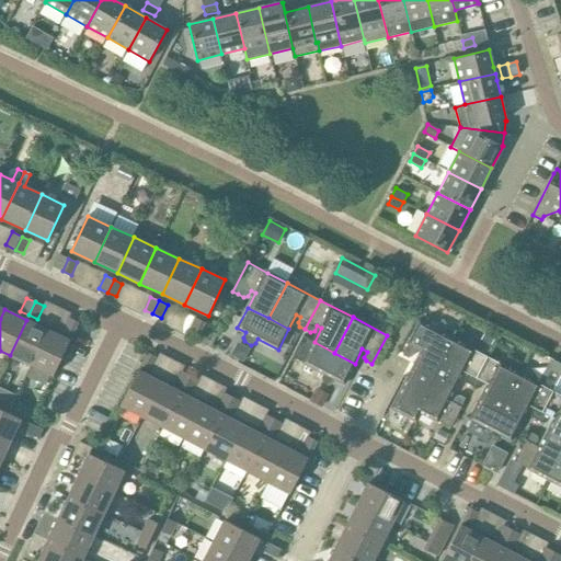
[(78,322),(69,318),(63,331),(71,335),(78,322)]
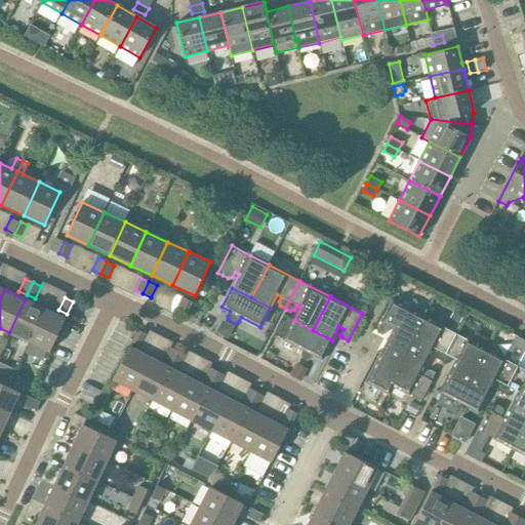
[(191,301),(184,297),(177,310),(186,314),(191,301)]
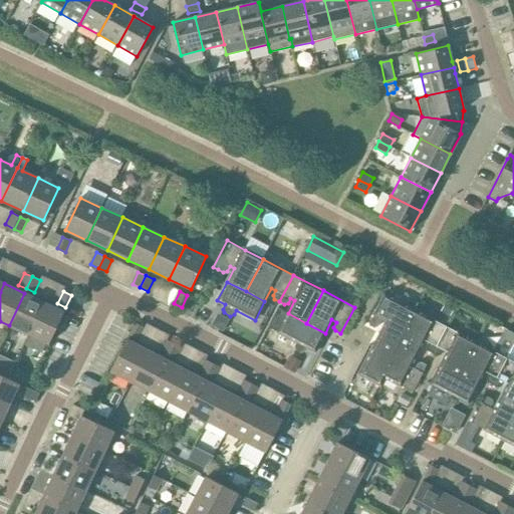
[(9,325),(28,334),(44,302),(24,293),(9,325)]
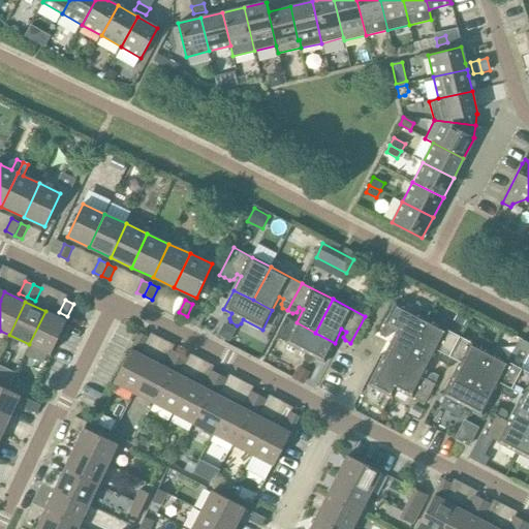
[(410,353),(428,320),(396,304),(381,331),(387,334),(391,333),(394,328),(399,330),(392,343),(410,353)]
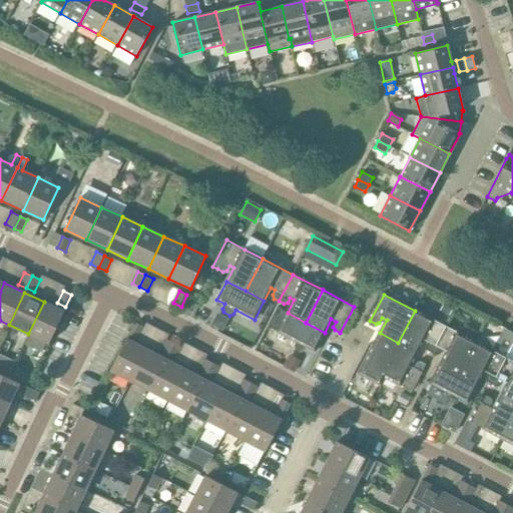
[(445,300),(440,311),(449,316),(455,305),(450,303),(445,300)]
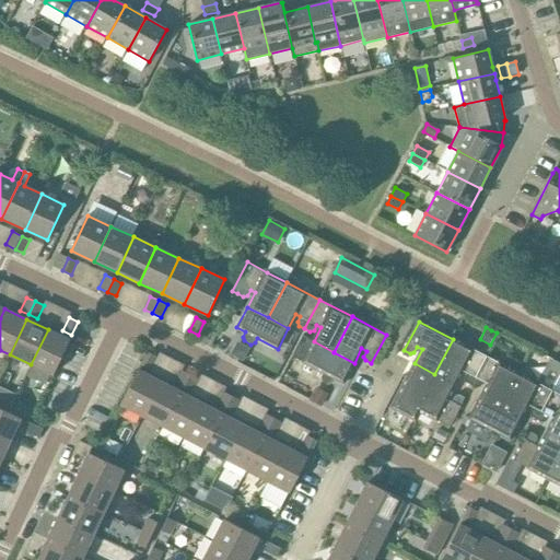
[(48,329),(31,364),(54,375),(70,339),(48,329)]
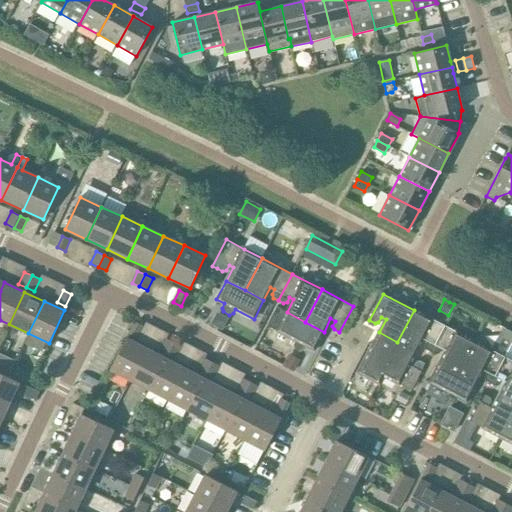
[(277,307),(267,326),(296,341),(293,345),(295,348),(301,352),(304,351),(307,346),(314,350),(324,332),(305,322),(287,312),(277,307)]
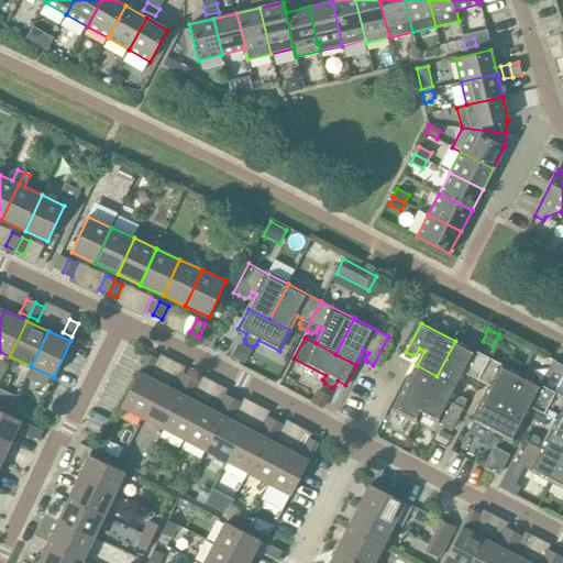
[(488,357),(455,341),(437,376),(457,387),(465,372),(470,375),(466,381),(467,384),(473,387),(488,357)]
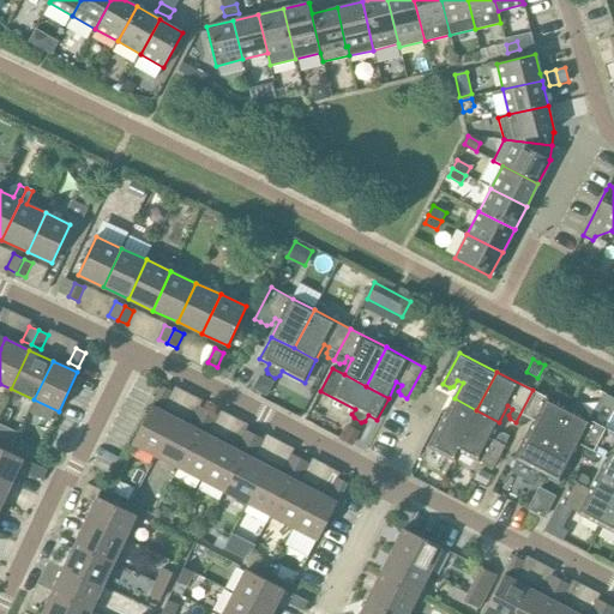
[(260,374),(253,389),(268,396),(275,381),(260,374)]
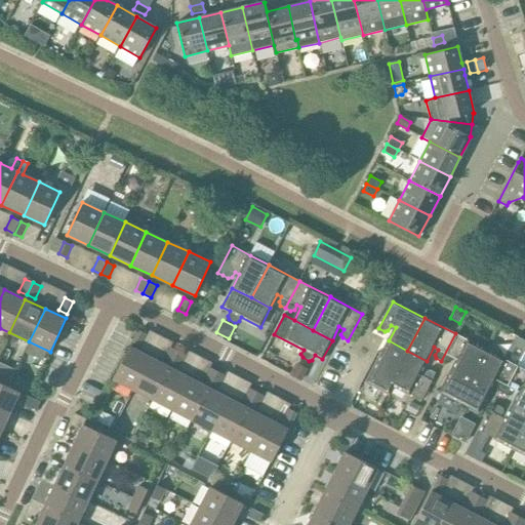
[(147,334),(139,330),(133,342),(140,347),(147,334)]
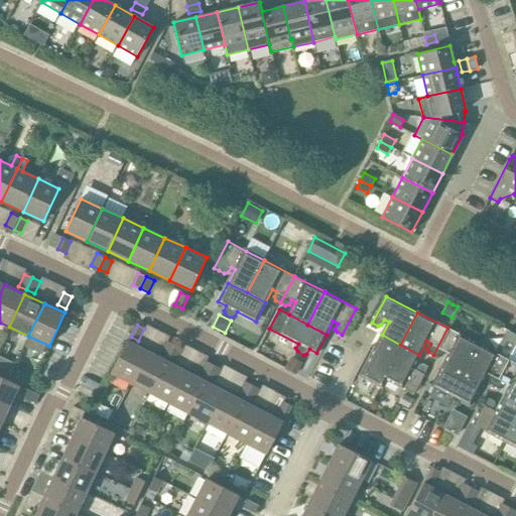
[(478,344),(447,328),(433,355),(439,358),(442,357),(445,351),(449,353),(442,367),(462,376),(478,344)]
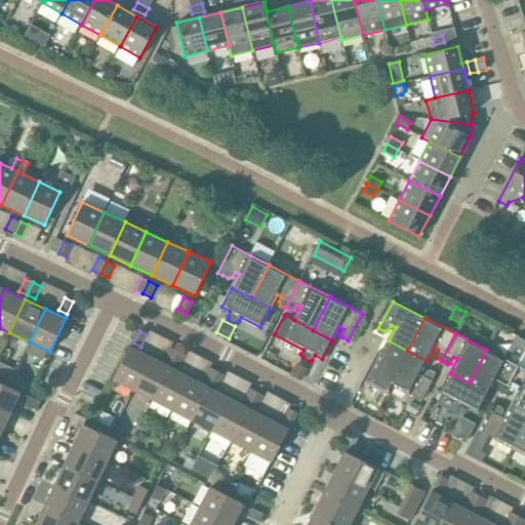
[(407,351),(389,340),(367,382),(386,392),(407,351)]
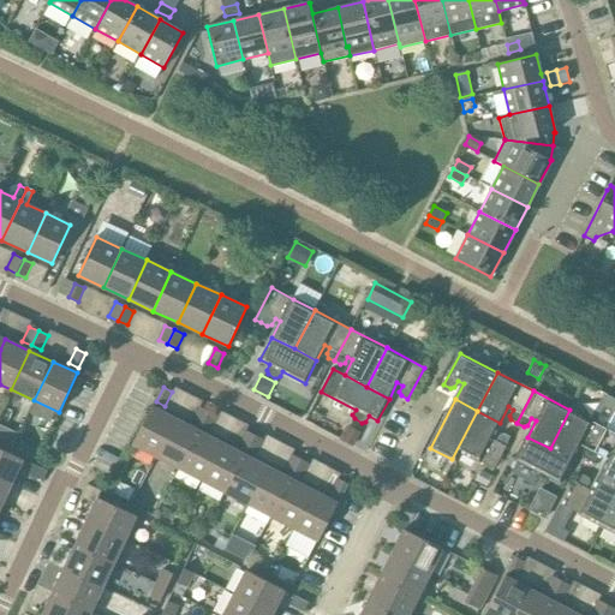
[(156,457),(177,418),(153,406),(132,445),(156,457)]
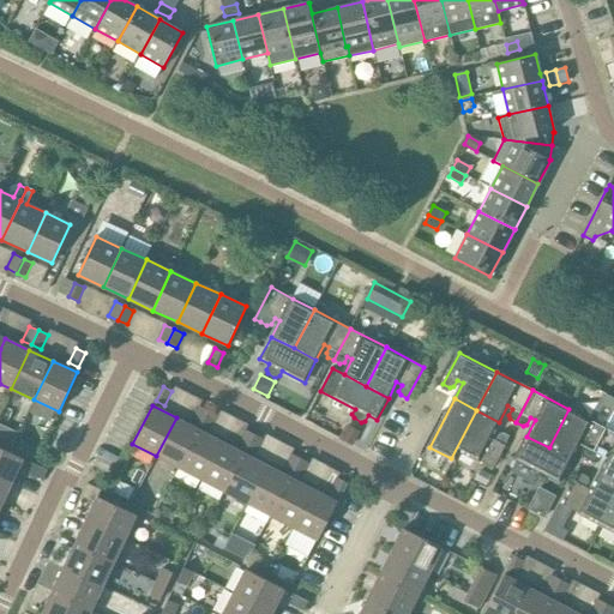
[(202,425),(209,410),(199,405),(192,420),(202,425)]
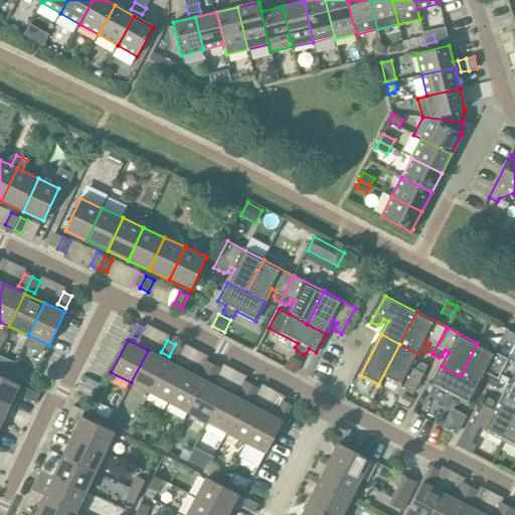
[(477,343),(461,375),(479,385),(486,372),(490,374),(487,379),(488,383),(494,385),(508,359),(477,343)]
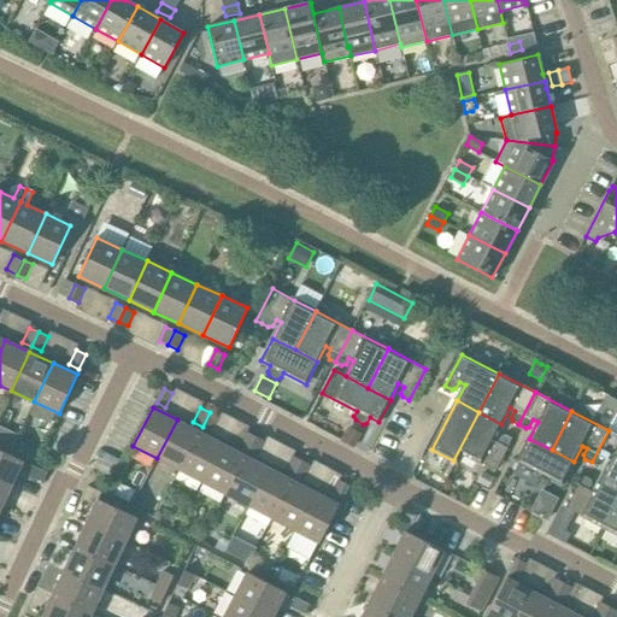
[(210,412),(203,427),(212,432),(219,417),(210,412)]
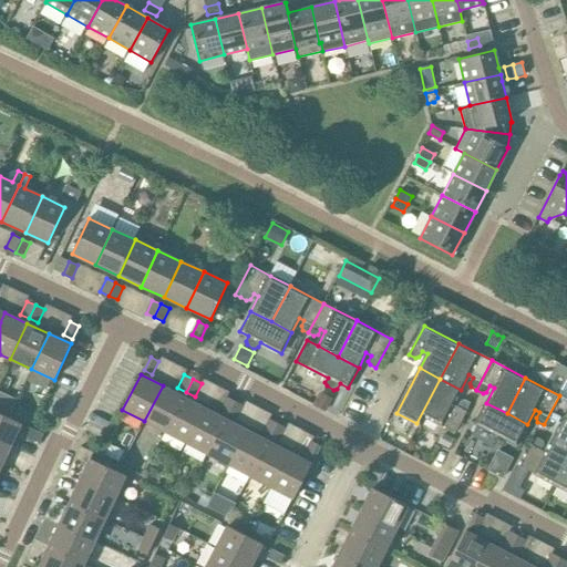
[(461,390),(440,379),(416,423),(420,425),(424,416),(455,433),(466,411),(471,403),(464,400),(461,401),(457,406),(453,404),(461,390)]
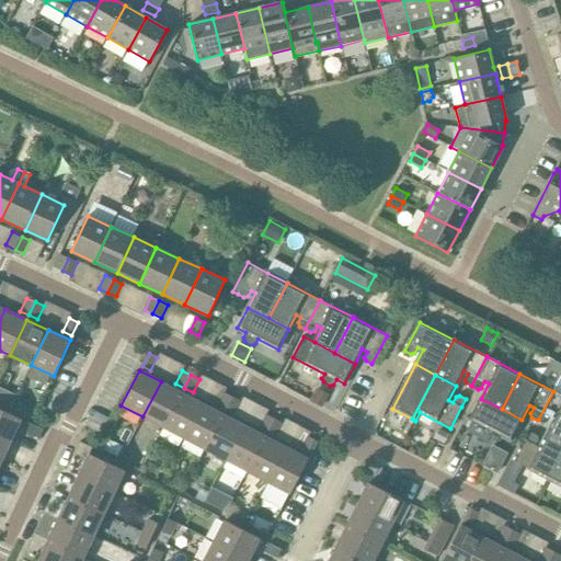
[(182,392),(161,381),(142,416),(163,427),(182,392)]
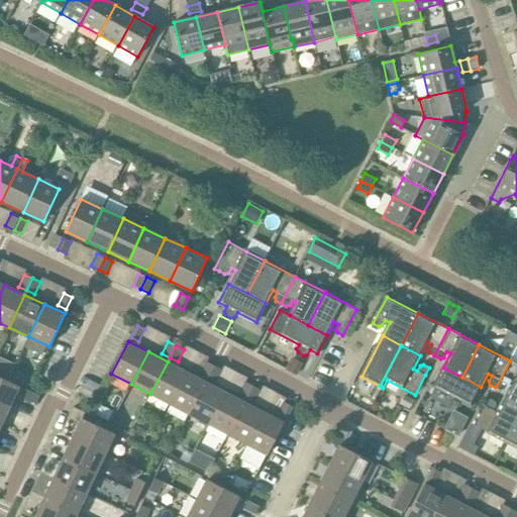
[(291,357),(285,369),(297,375),(303,364),(291,357)]
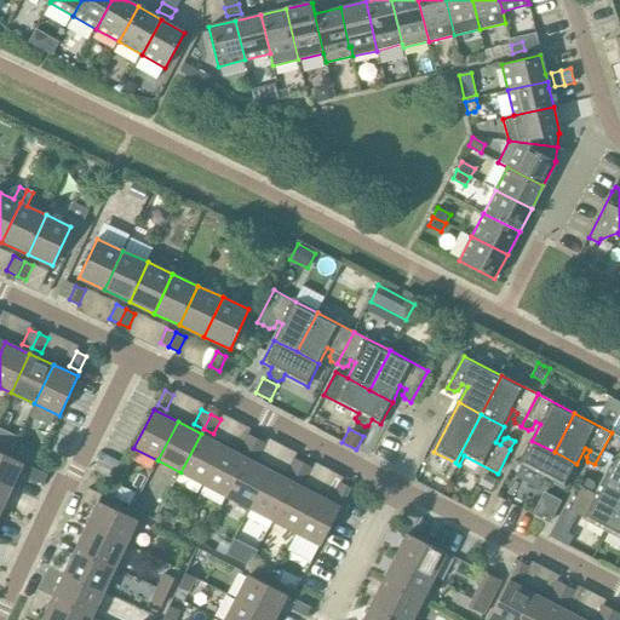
[(619,436),(612,432),(595,464),(601,468),(606,466),(608,460),(613,463),(604,478),(619,486),(619,436)]
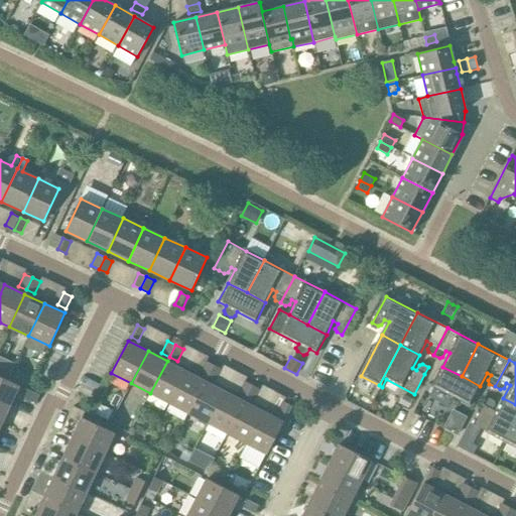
[(186,371),(167,361),(150,393),(169,403),(186,371)]
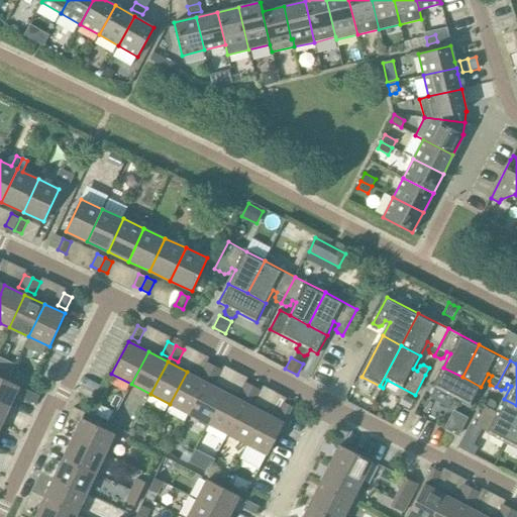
[(208,378),(214,366),(207,362),(201,374),(208,378)]
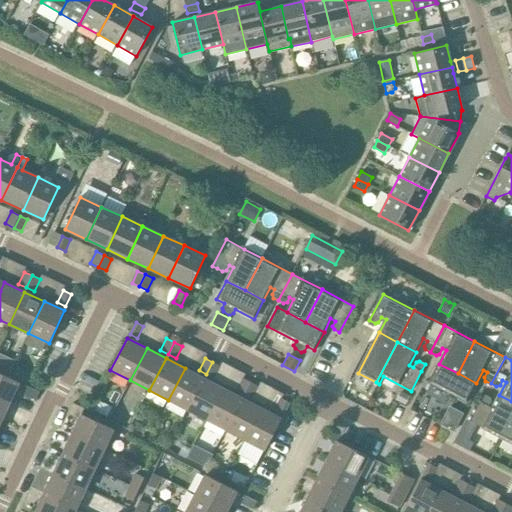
[(212,362),(206,374),(214,378),(220,366),(212,362)]
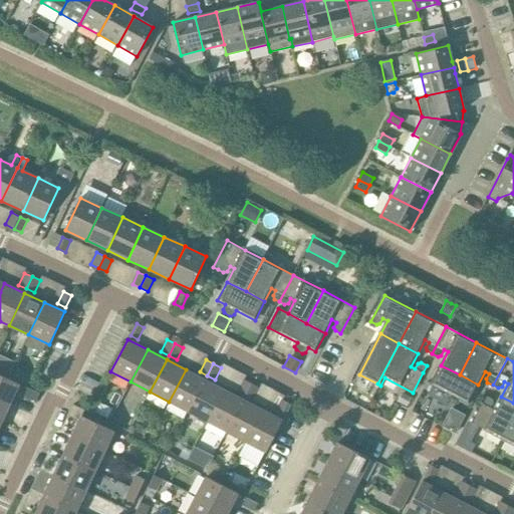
[(460,374),(441,365),(431,383),(434,386),(430,392),(431,396),(445,403),(449,402),(455,405),(459,404),(461,400),(468,404),(478,384),(460,374)]
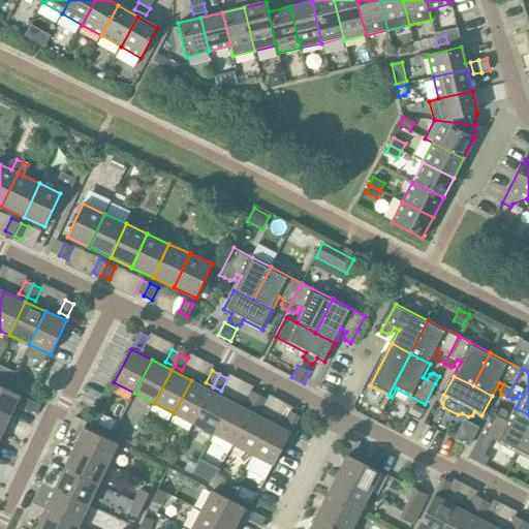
[(211,391),(191,380),(174,413),(193,424),(211,391)]
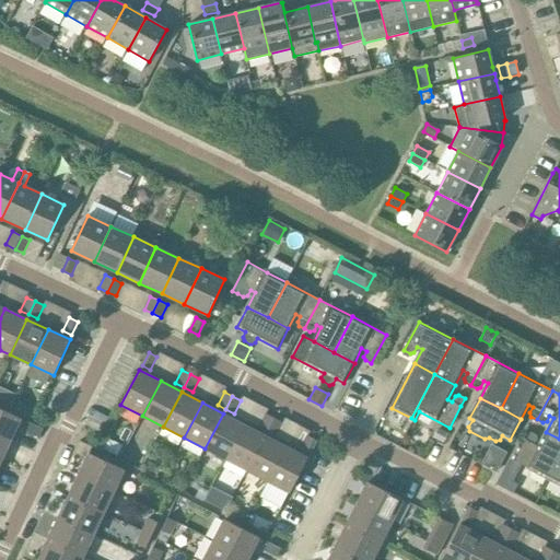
[(0,435),(11,441),(21,419),(0,408),(0,435)]
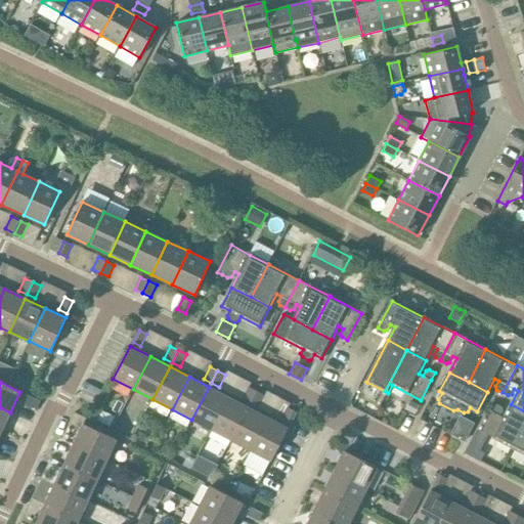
[(228,397),(209,387),(191,420),(211,430),(228,397)]
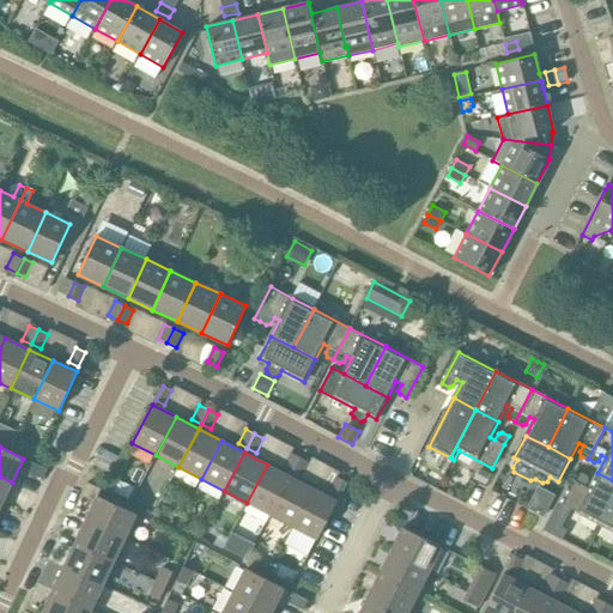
[(292,472),(301,457),(291,453),(284,467),(292,472)]
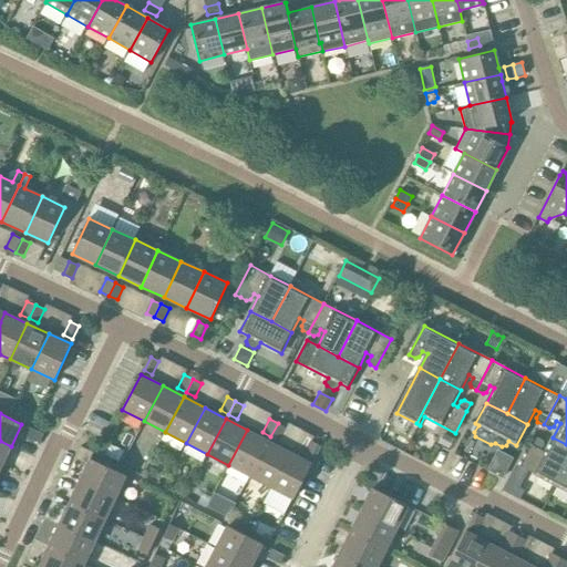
[(278,423),(270,436),(279,441),(286,428),(278,423)]
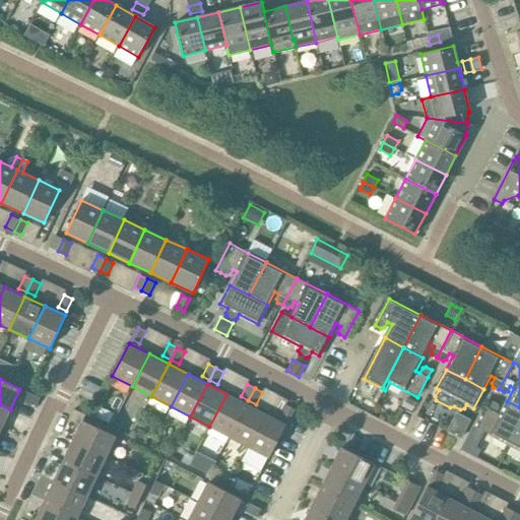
[(40,398),(28,393),(24,401),(37,406),(40,398)]
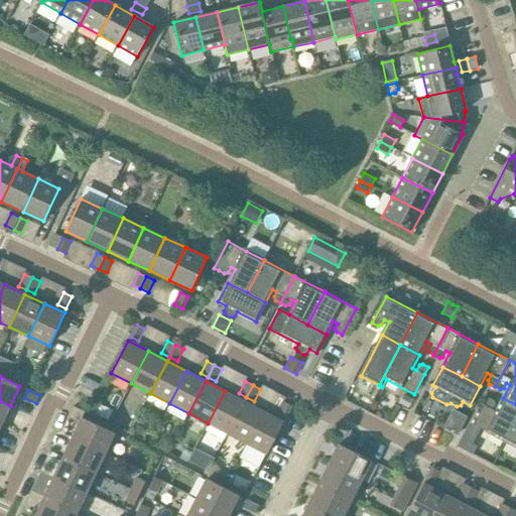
[(244,401),(225,391),(208,423),(228,433),(244,401)]
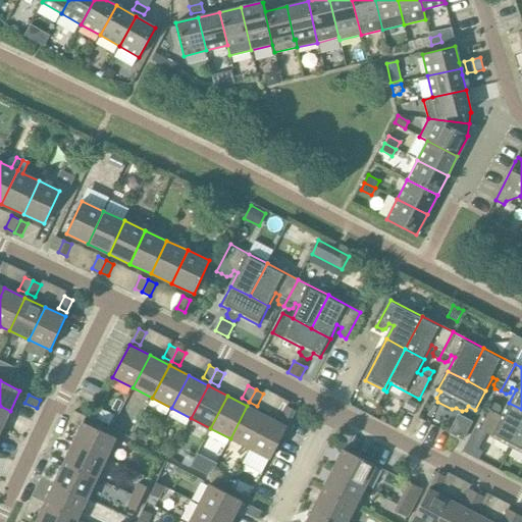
[(408,399),(404,408),(413,413),(418,404),(408,399)]
